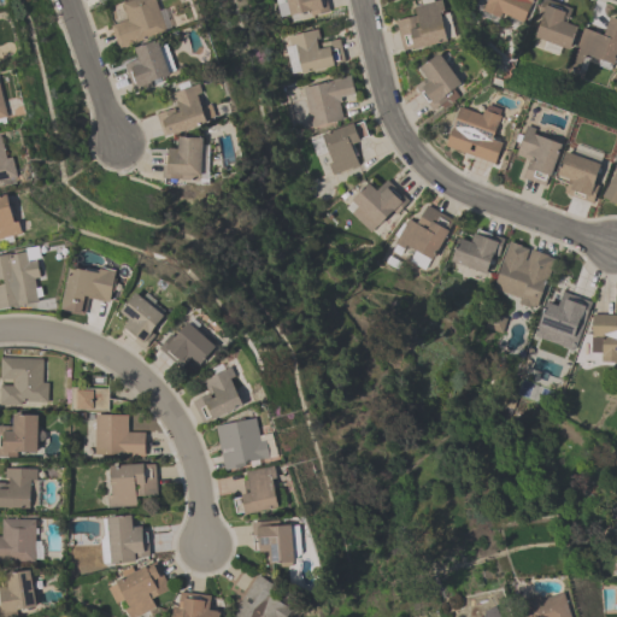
[(118,48),(111,25),(127,21),(121,3),(128,0),(156,0),(166,33),(118,48)]
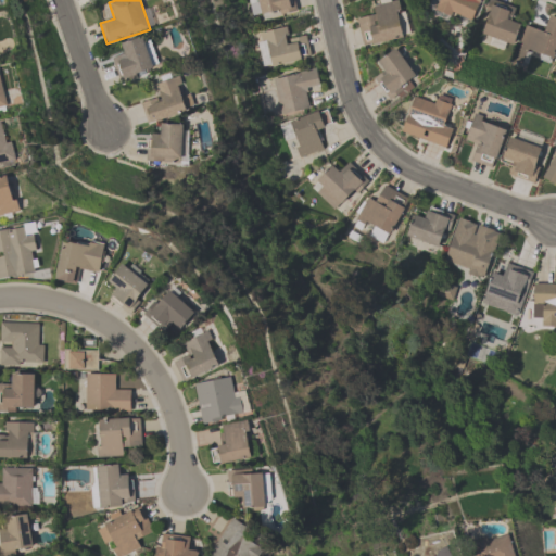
[(292,0),(295,10),(280,14),(279,10),(260,14),(260,13),(251,15),(247,0),(292,0)]
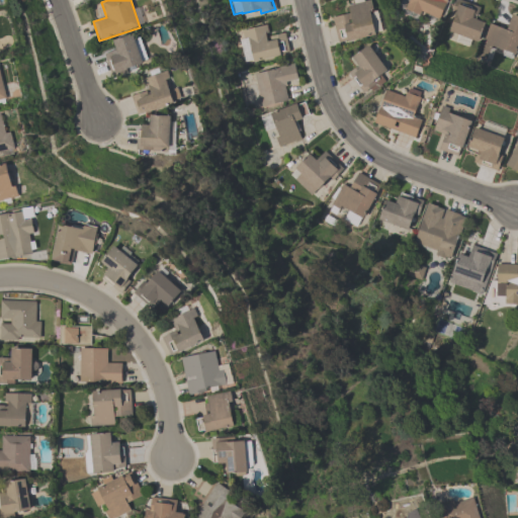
[(349,13),(347,5),(370,0),(372,9),(368,10),(374,35),(347,41),(347,40),(338,42),(332,17),(349,13)]
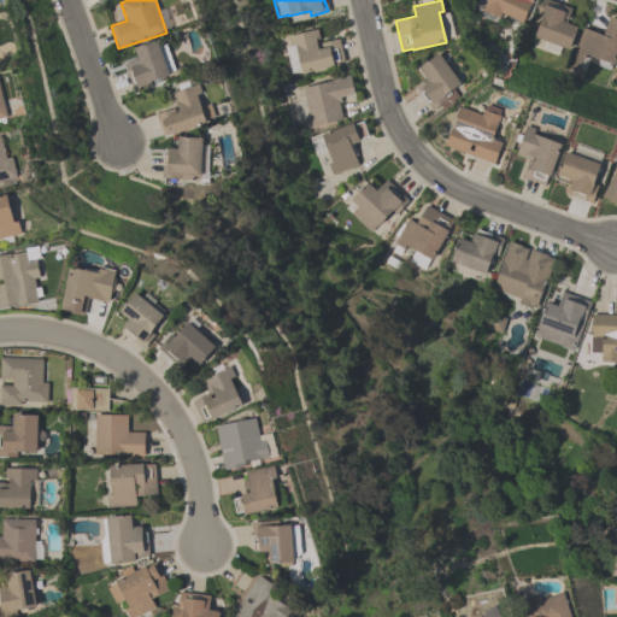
[(532,0),(521,23),(500,12),(497,18),(481,10),(486,0),(532,0)]
